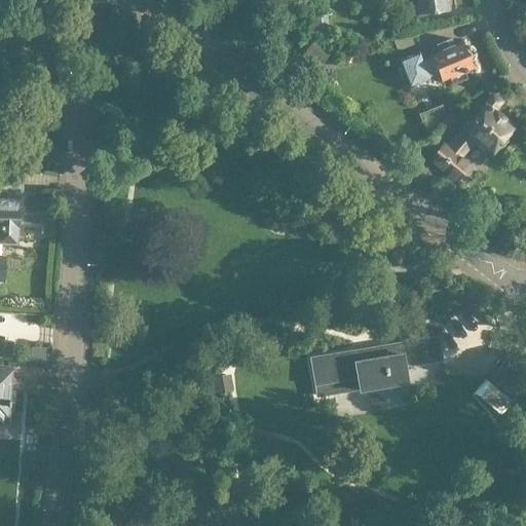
[(391,0),(391,1),(405,0),(415,0),(417,13),(448,9),(446,0),(391,0)]
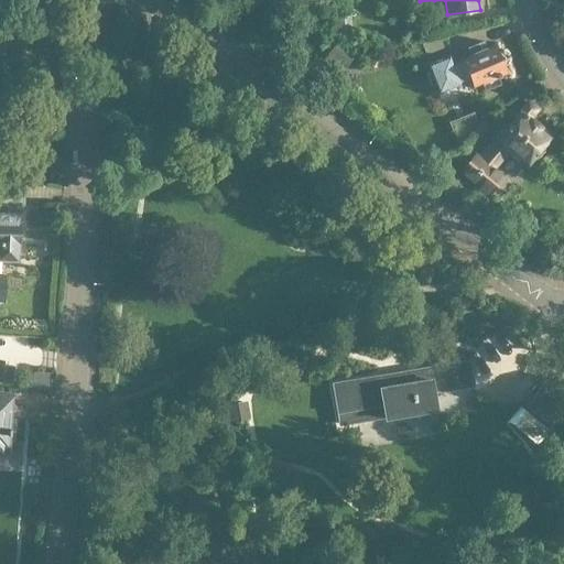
[(474,88),(481,84),(485,90),(501,84),(499,76),(508,73),(505,65),(506,57),(498,51),(495,43),(487,46),(484,40),(467,46),(469,53),(462,57),(461,55),(458,55),(461,60),(453,63),(449,55),(425,64),(429,74),(426,75),(431,87),(434,86),(443,107),(473,95),(467,82),(469,80),(473,90),(474,90),(474,88)]
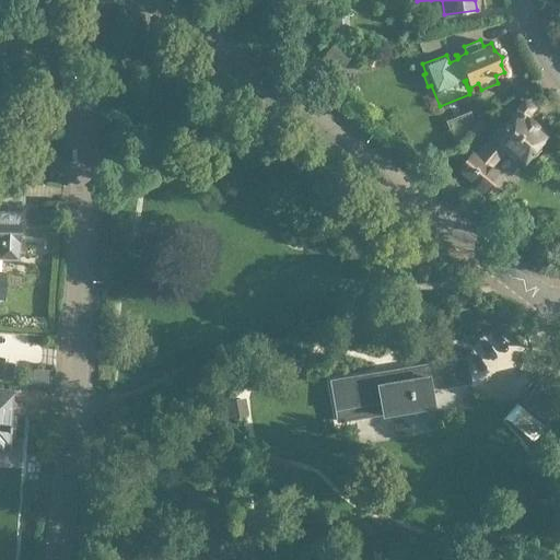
[(489,140),(489,141),(482,150),(497,161),(505,151),(514,159),(515,156),(524,163),(531,155),(535,155),(540,149),(540,142),(548,133),(536,125),(535,125),(526,118),(535,107),(525,98),(489,140)]
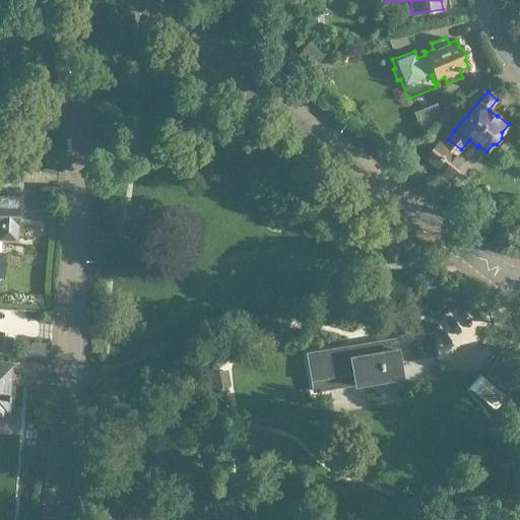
[(437,103),(414,111),(418,122),(441,114),(437,103)]
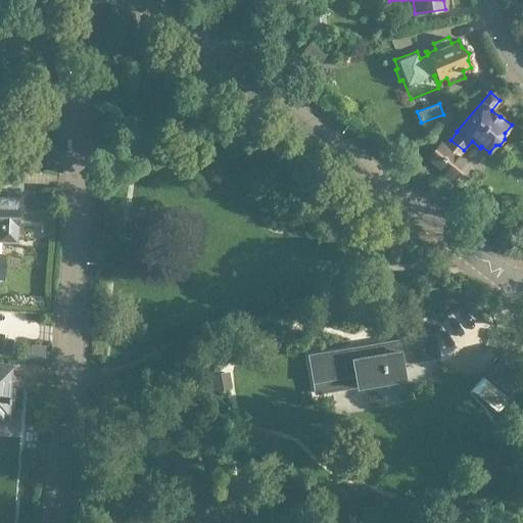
[(432,136),(441,144),(453,131),(443,123),(432,136)]
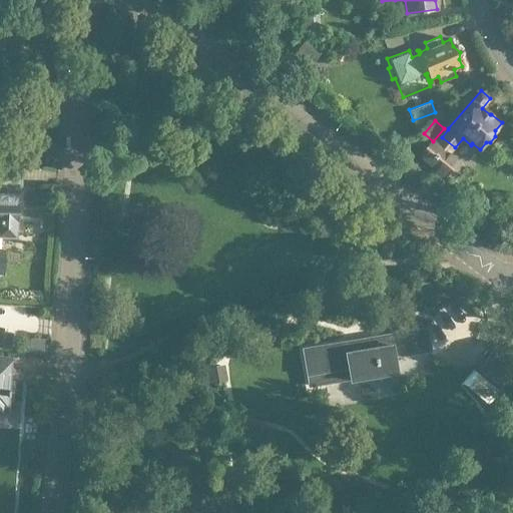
[(421,166),(412,158),(404,167),(413,175),(421,166)]
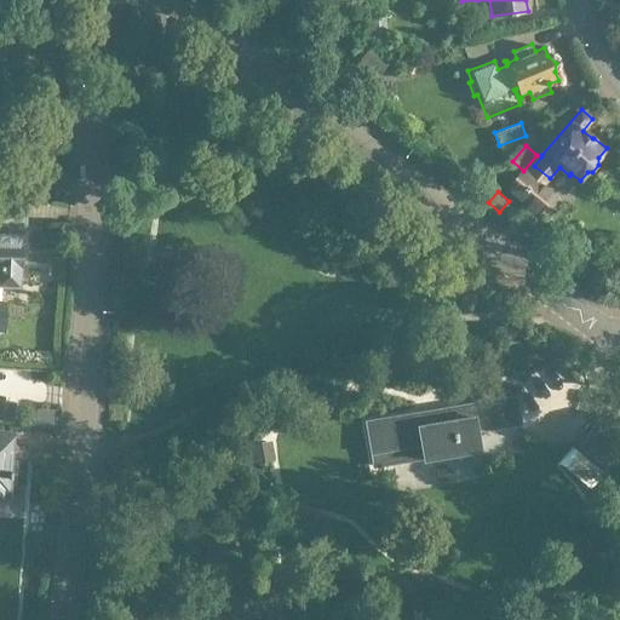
[(0,222),(0,302),(1,302),(1,288),(19,288),(21,223),(0,222)]
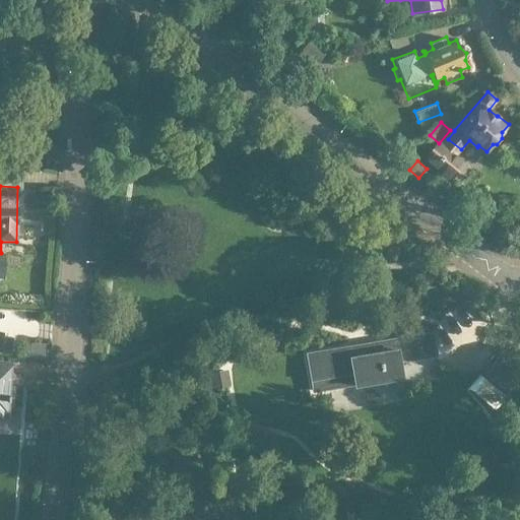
[(399,361),(436,354),(433,332),(307,353),(313,390),(355,384),(355,386),(402,378),(399,361)]
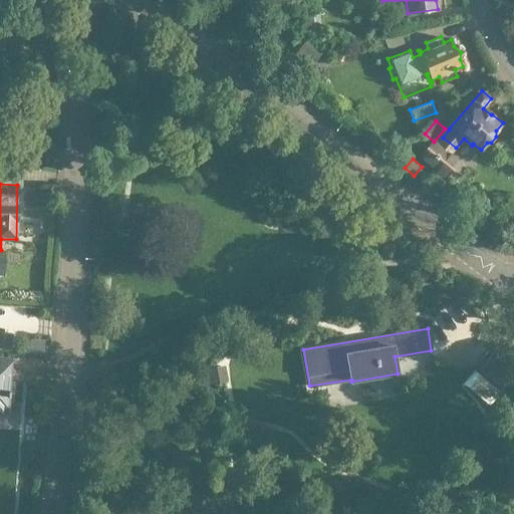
[(513,359),(491,342),(473,366),(501,388),(513,370),(513,359)]
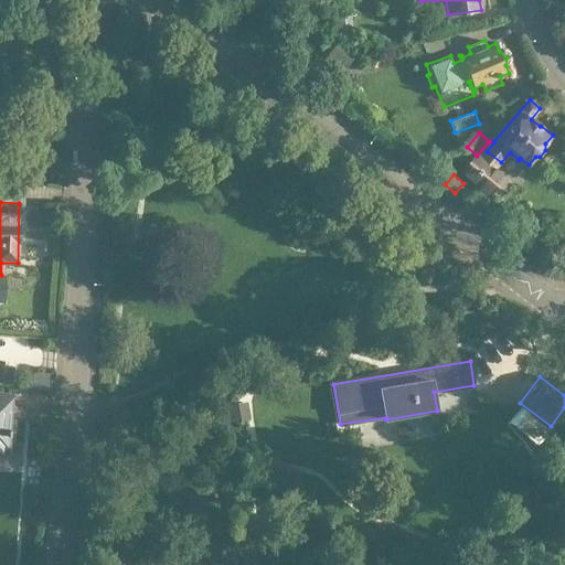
[(0,449),(6,450),(7,441),(13,441),(14,420),(8,420),(10,393),(0,392),(0,449)]
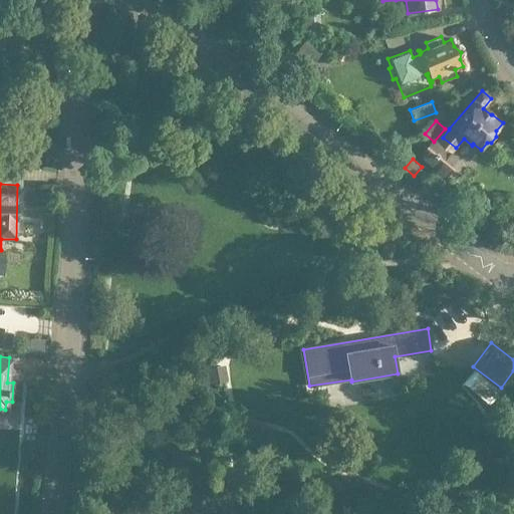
[(228,365),(207,364),(207,393),(227,393),(228,365)]
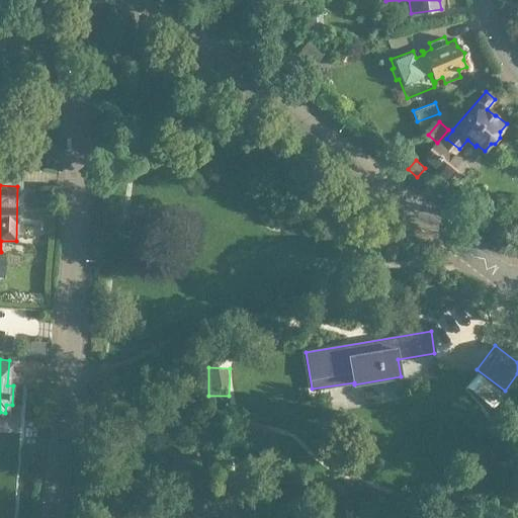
[(477,373),(467,386),(498,407),(506,394),(477,373)]
